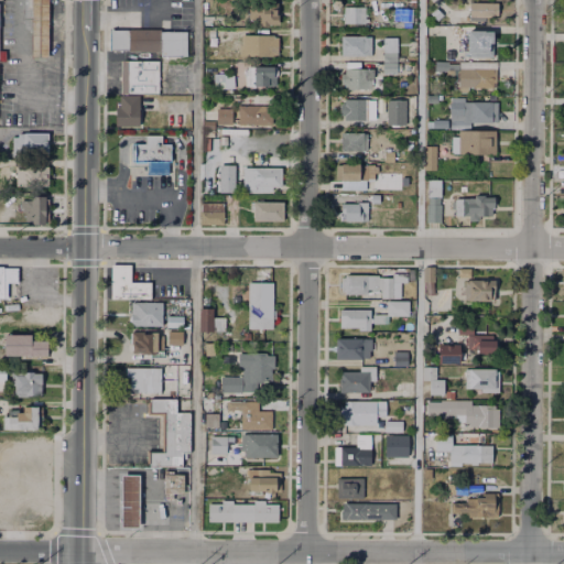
[(33,0),(45,0),(46,60),(33,60),(33,0)]
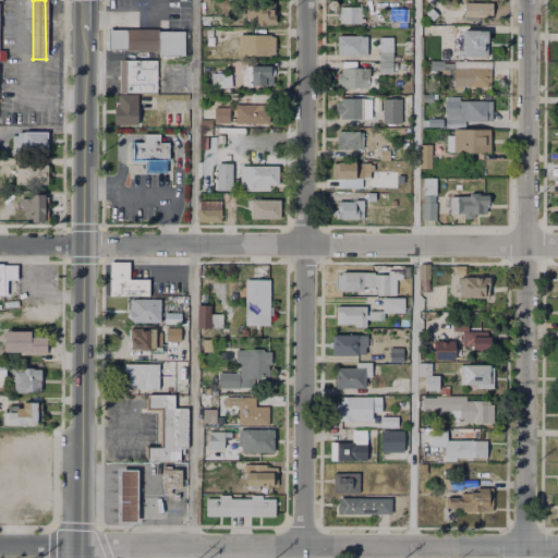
[(274,1),(274,22),(243,22),(244,1),(274,1)]
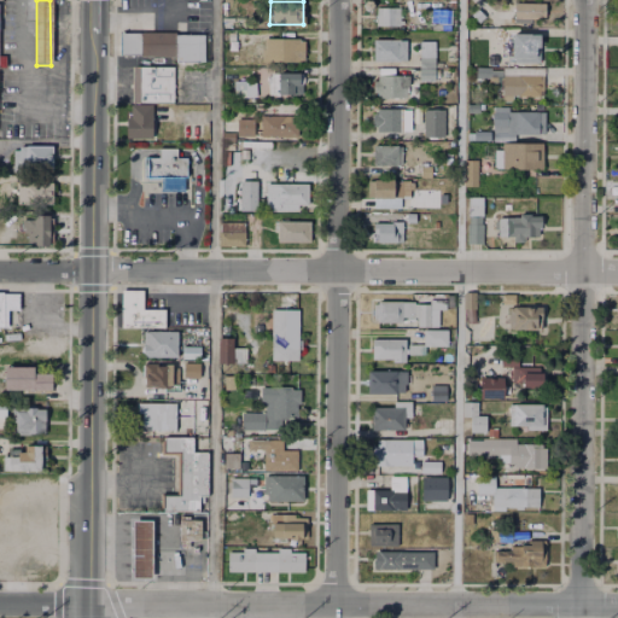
[(538,1),(538,17),(508,17),(508,1),(538,1)]
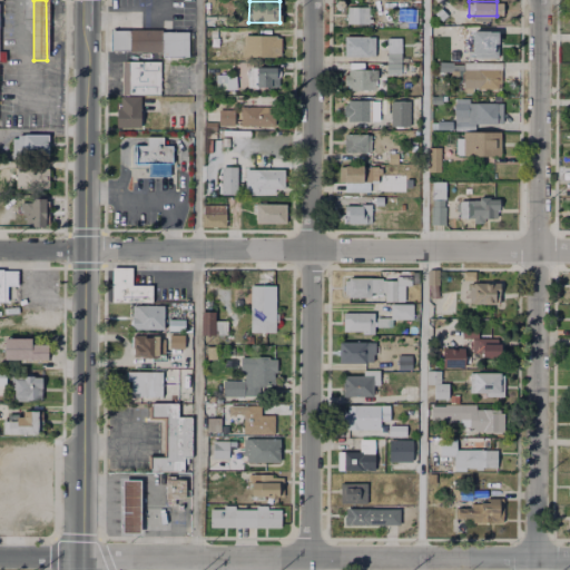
[(347,8),(372,8),(371,27),(347,26),(347,8)]
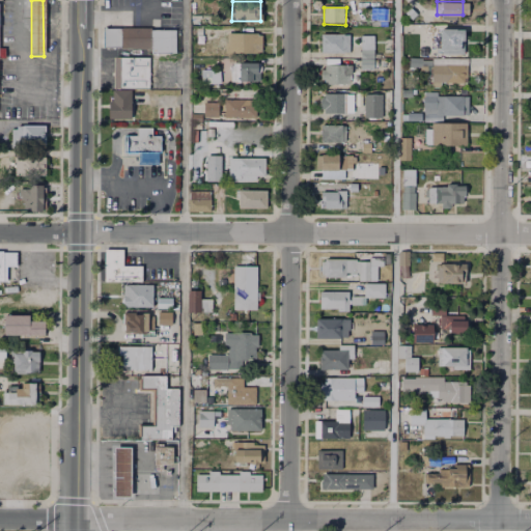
[(372,8),(389,8),(389,23),(373,23),(372,8)]
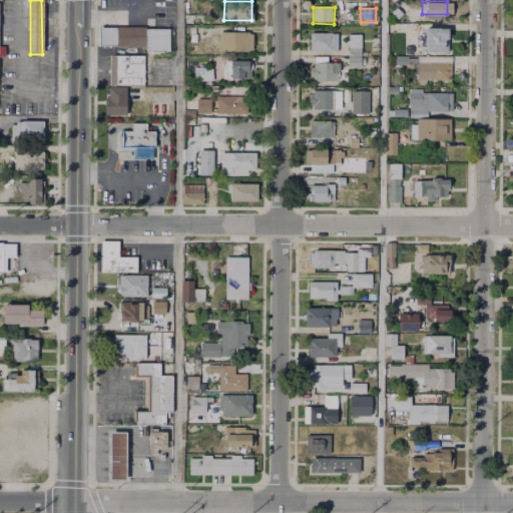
[(444,27),(444,50),(420,49),(420,26),(444,27)]
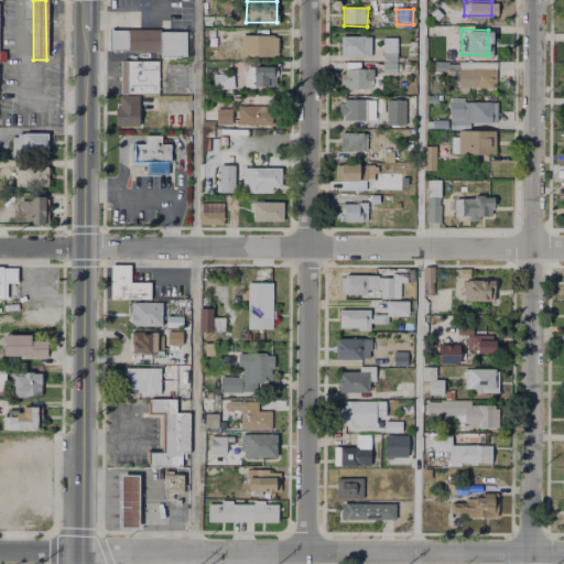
[(111,30),(184,31),(184,56),(161,56),(161,52),(111,51),(111,30)]
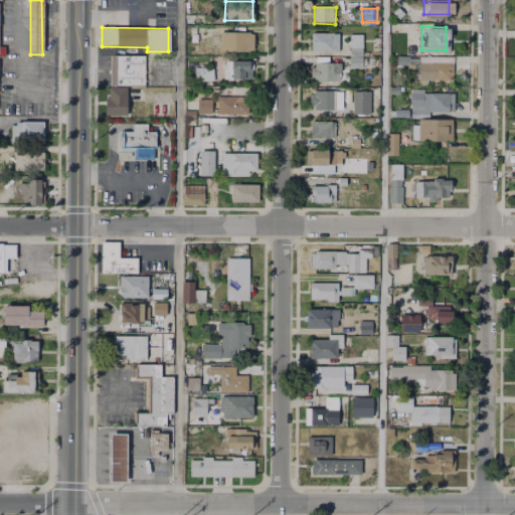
[(252,32),(252,50),(217,50),(217,39),(219,39),(219,30),(248,30),(252,32)]
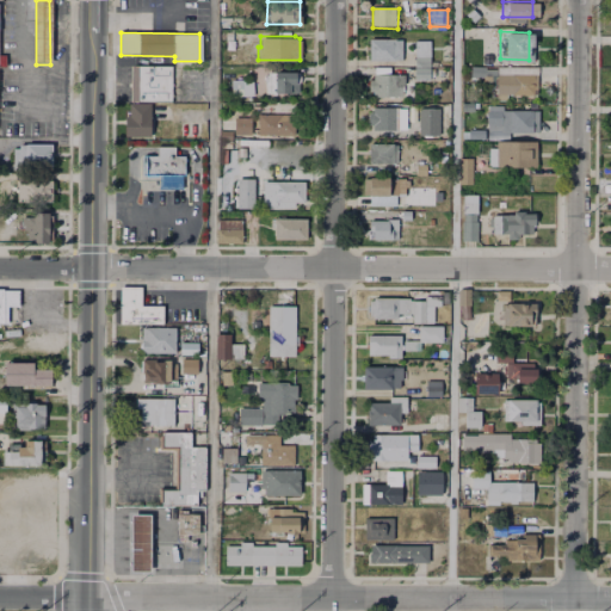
[(370,41),(401,39),(401,61),(371,61),(370,41)]
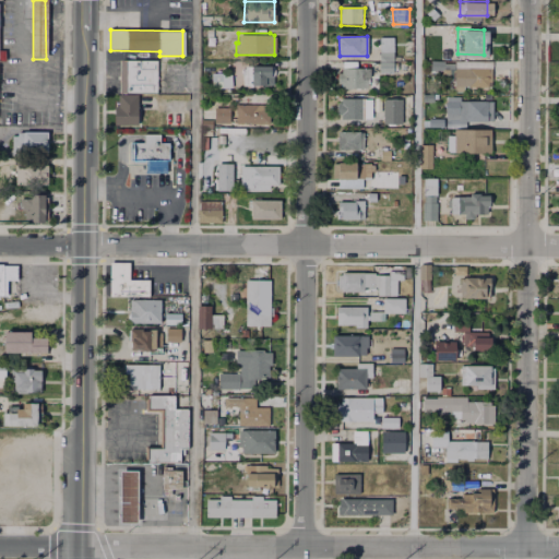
[(380,38),(394,38),(394,72),(380,72),(380,38)]
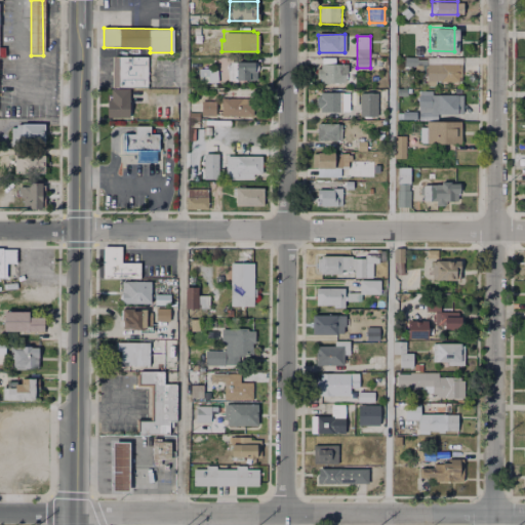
[(116,57),(148,57),(148,88),(116,88),(116,57)]
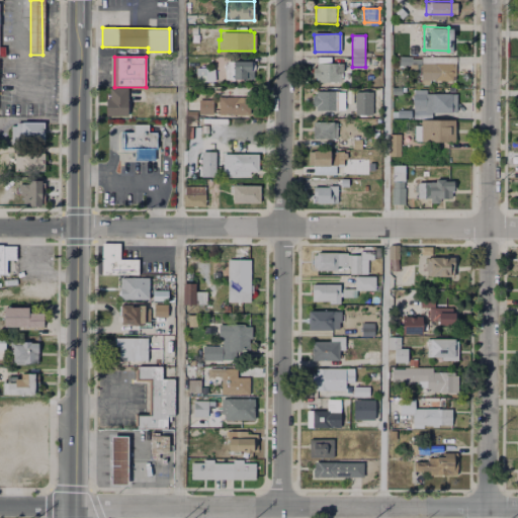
[(228,63),(228,61),(252,61),(252,72),(246,72),(246,80),(231,80),(231,77),(228,77),(228,63)]
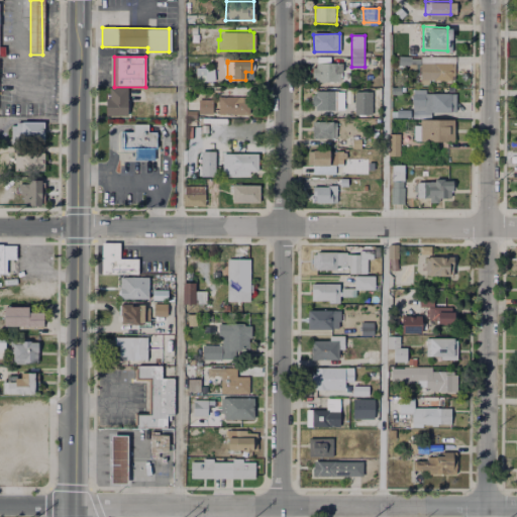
[(334,62),(334,70),(336,79),(331,79),(312,80),(312,76),(307,76),(308,67),(312,67),(312,62),(334,62)]
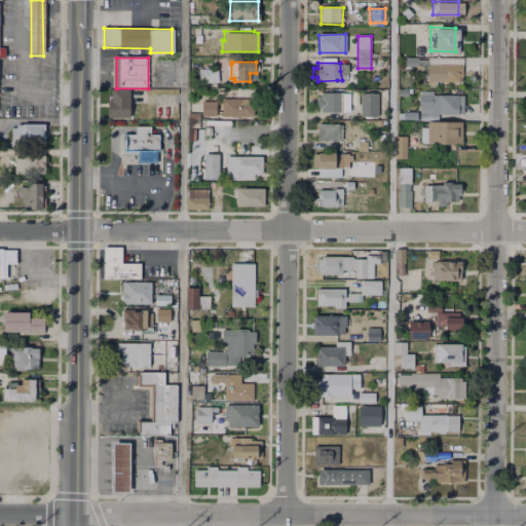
[(429,64),(458,64),(459,84),(429,85),(429,64)]
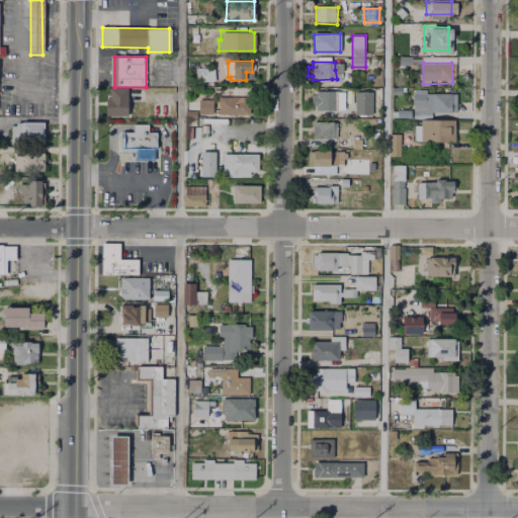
[(196,69),(214,68),(214,82),(197,82),(196,69)]
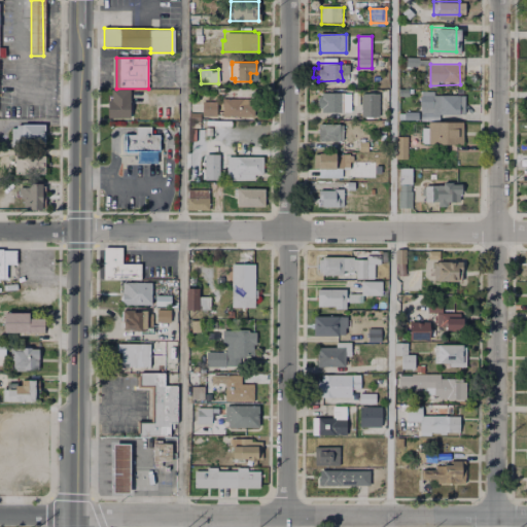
[(129,118),(129,90),(108,89),(107,118),(129,118)]
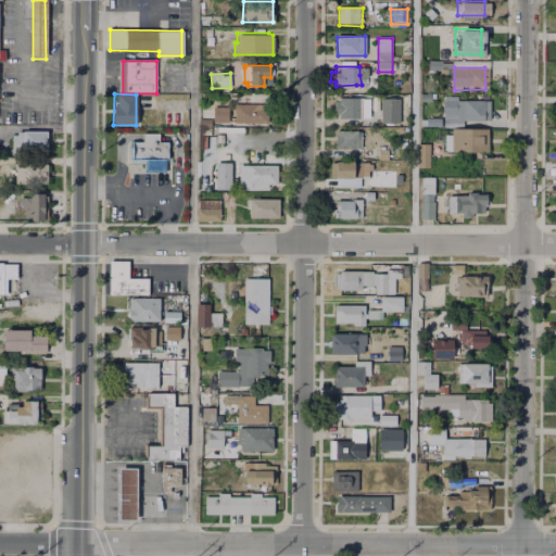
[(443,97),(457,97),(457,100),(490,100),(490,121),(464,121),(464,126),(427,126),(427,117),(443,117),(443,97)]
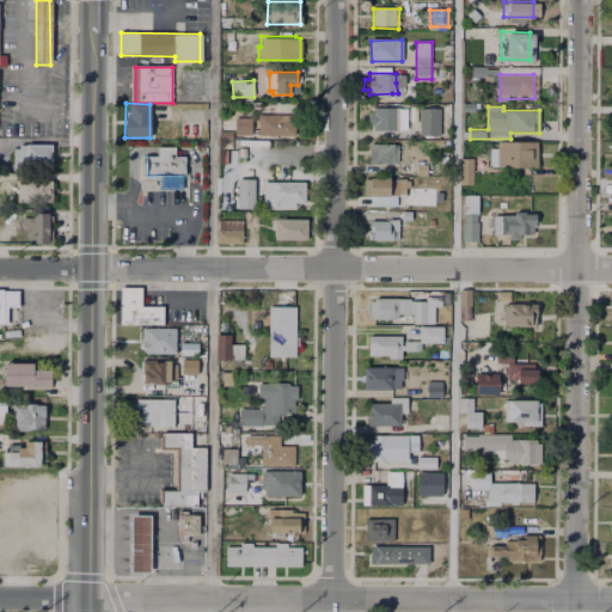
[(373,109),(399,110),(399,132),(368,130),(369,114),(373,114),(373,109)]
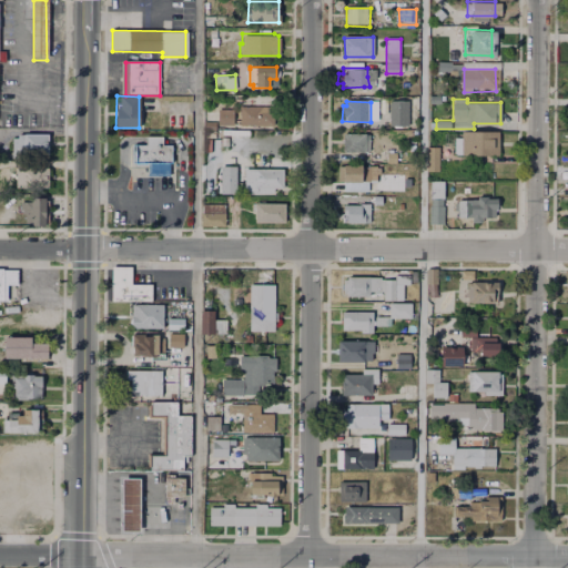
[(388,102),(407,101),(408,128),(389,128),(388,102)]
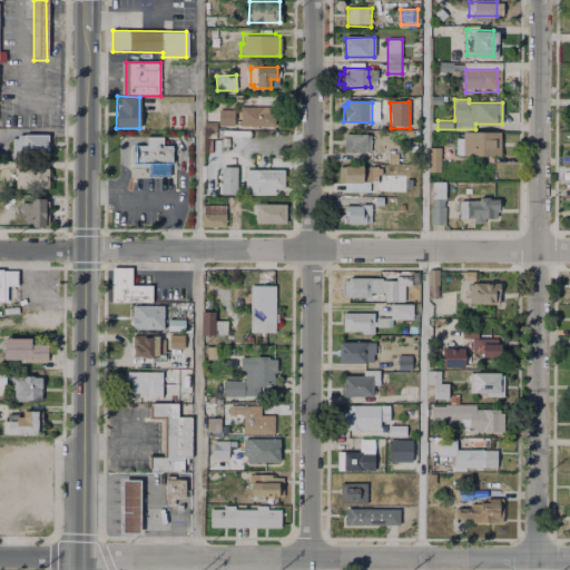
[(241,108),(275,108),(275,128),(239,127),(241,108)]
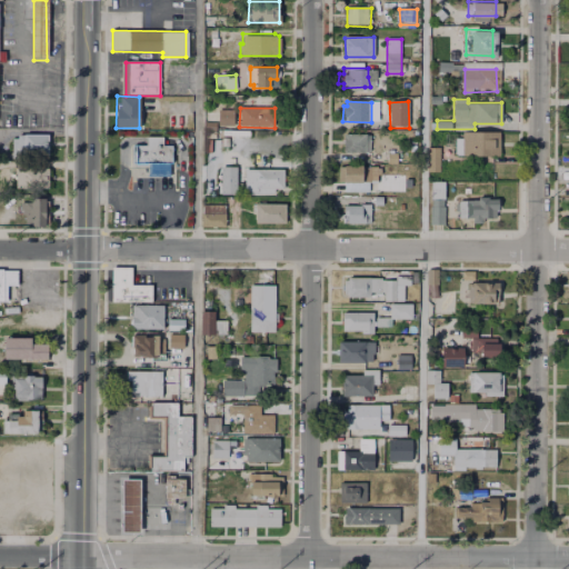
[(233,109),(233,127),(220,127),(220,109),(233,109)]
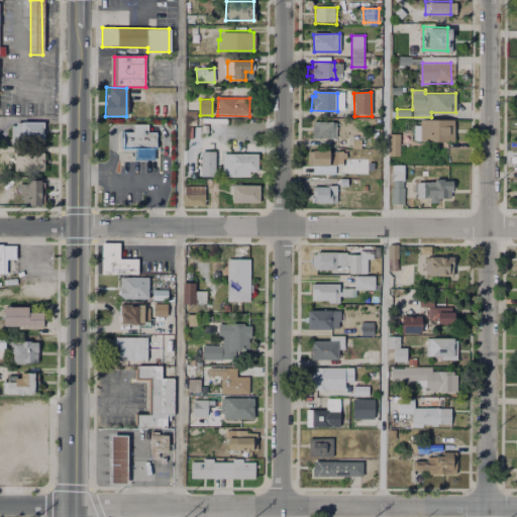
[(195,110),(195,118),(185,118),(185,110),(195,110)]
